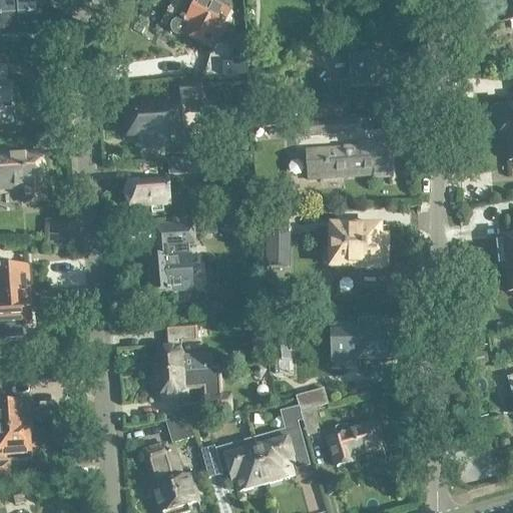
[(0,0),(0,17),(35,16),(39,15),(38,0),(0,0)]
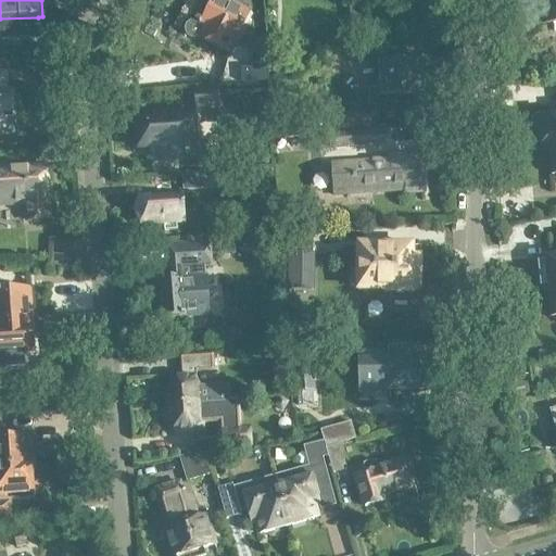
[(196,39),(228,55),(237,39),(241,41),(248,29),(243,27),(250,13),(224,0),(212,0),(212,1),(210,0),(207,0),(196,24),(194,23),(192,23),(191,24),(189,24),(187,26),(186,27),(186,29),(186,30),(186,32),(186,33),(186,34),(186,35),(187,36),(188,37),(189,38),(190,39),(192,39),(194,39),(196,39)]
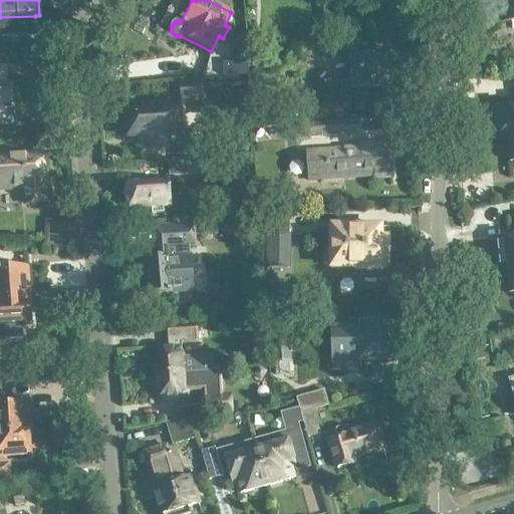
[(513,0),(509,0),(509,5),(500,5),(500,23),(513,23),(513,0)]
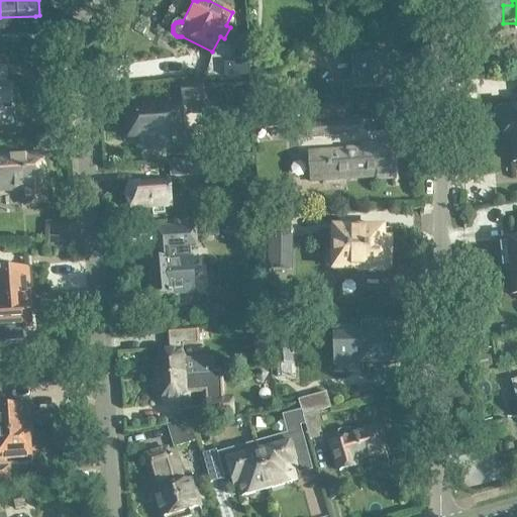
[(0,39),(11,38),(11,40),(20,40),(19,38),(36,37),(35,16),(0,17),(0,39)]
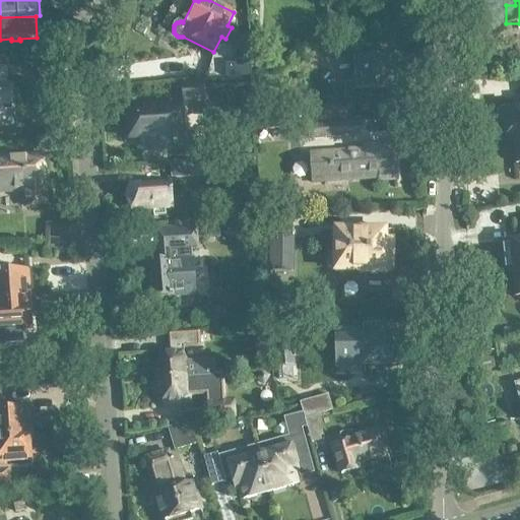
[(349,29),(334,38),(339,47),(354,39),(349,29)]
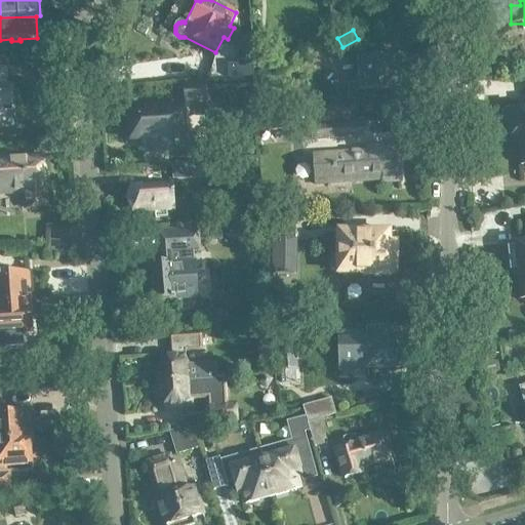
[(355,78),(356,92),(366,92),(401,89),(399,56),(358,59),(359,78),(355,78)]
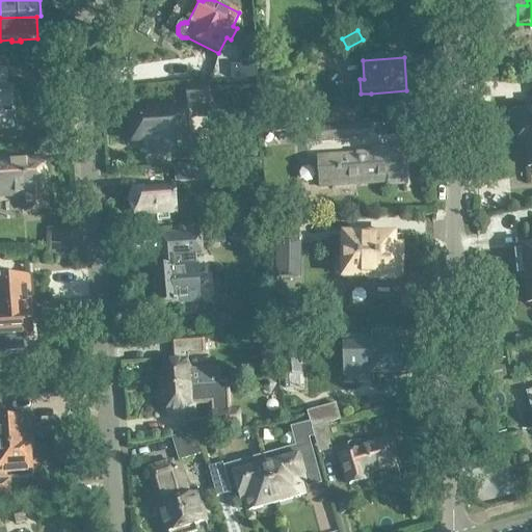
[(3,72),(0,71),(0,113),(11,113),(11,108),(12,108),(11,87),(4,88),(3,72)]
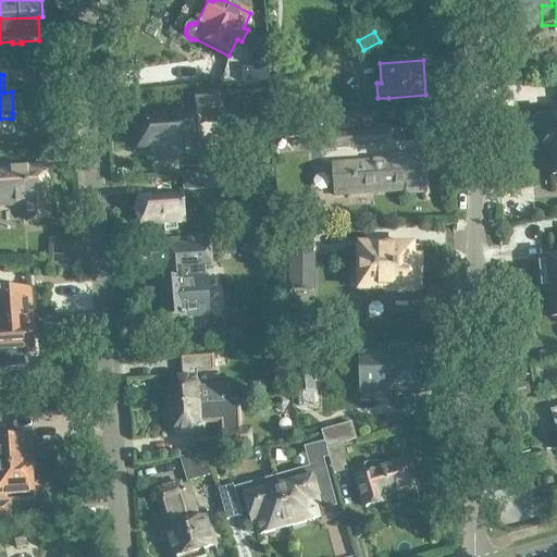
[(197,93),(198,109),(218,108),(217,91),(197,93)]
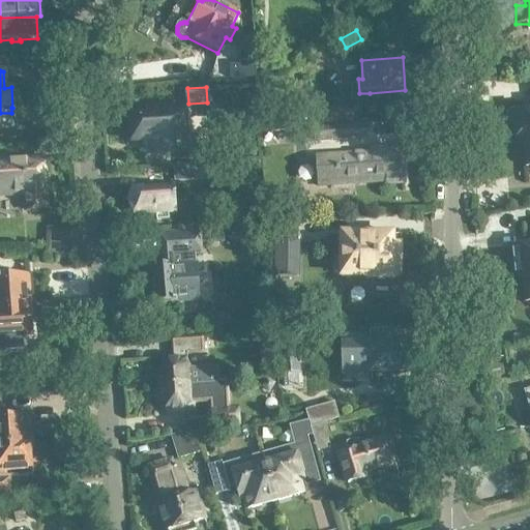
[(280,106),(277,89),(266,90),(267,107),(280,106)]
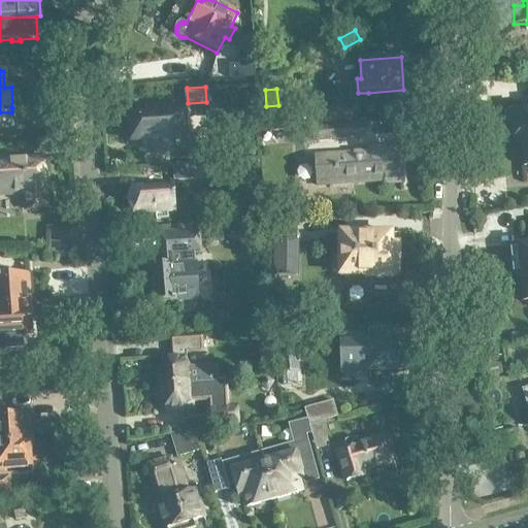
[(352,121),(351,106),(325,108),(326,123),(352,121)]
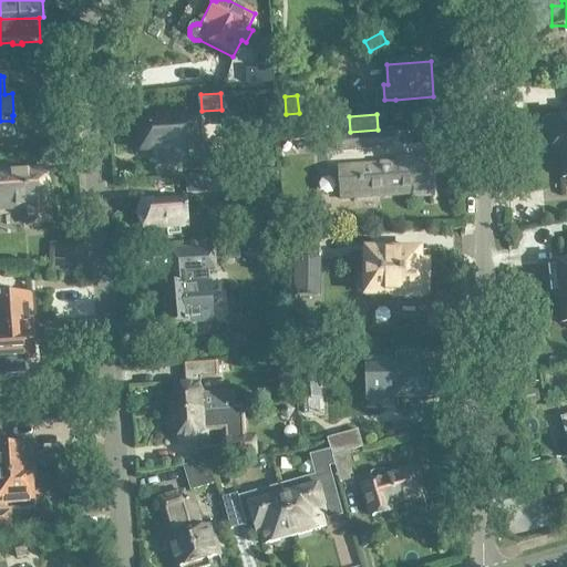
[(157,117),(157,125),(140,126),(141,135),(142,152),(167,150),(168,157),(199,155),(198,135),(197,115),(157,117)]
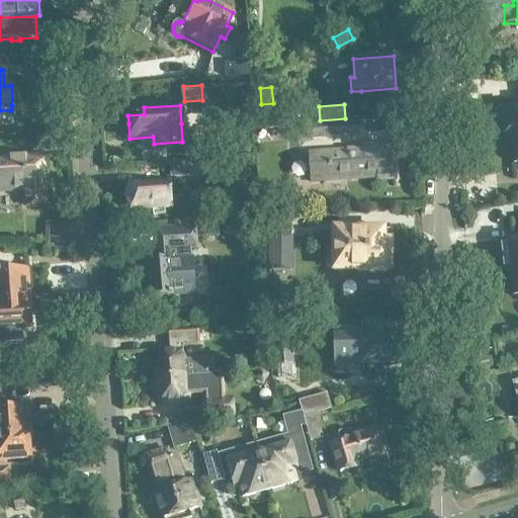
[(517,109),(501,111),(504,139),(513,139),(513,138),(517,137),(517,109)]
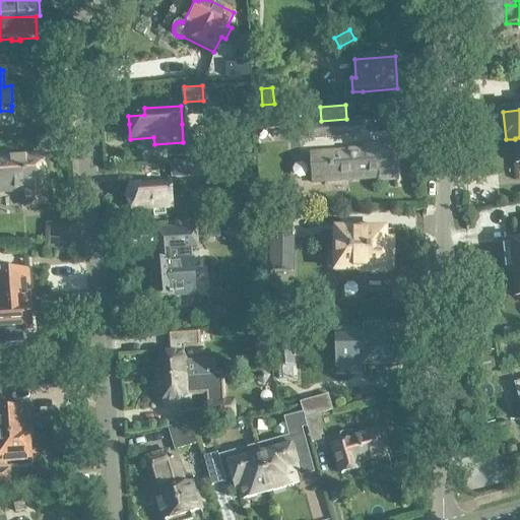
[(364,134),(363,122),(308,125),(309,138),(364,134)]
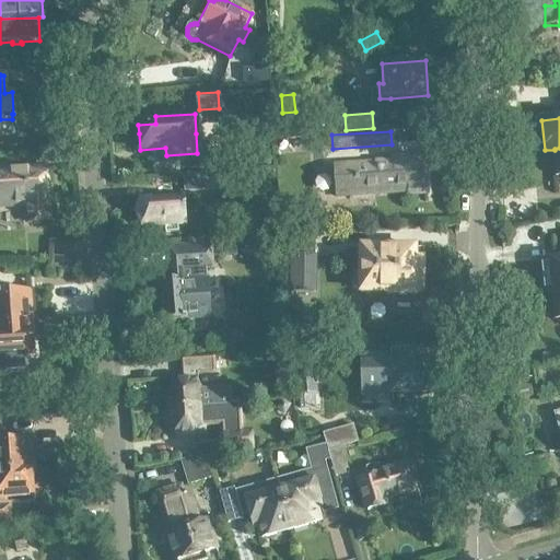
[(427,190),(424,159),(392,161),(392,162),(334,166),(336,198),(427,190)]
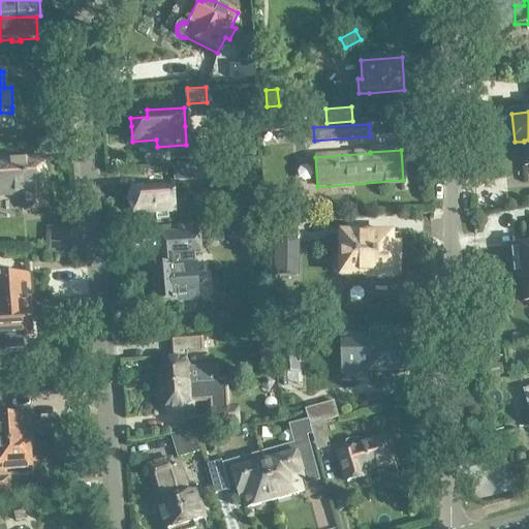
[(43,174),(42,159),(0,161),(0,193),(26,192),(27,210),(45,209),(44,188),(49,185),(48,177),(43,174)]
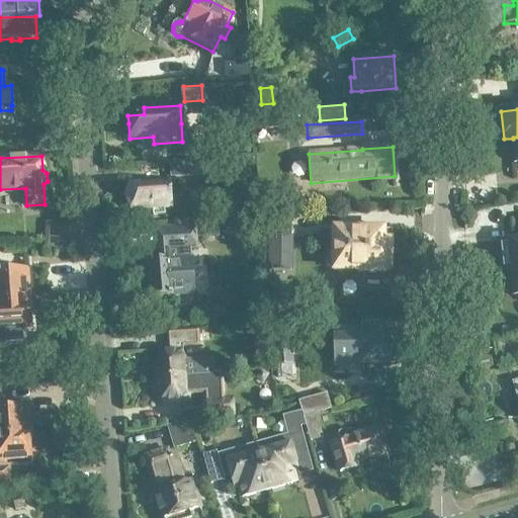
[(205,175),(204,163),(170,166),(171,178),(205,175)]
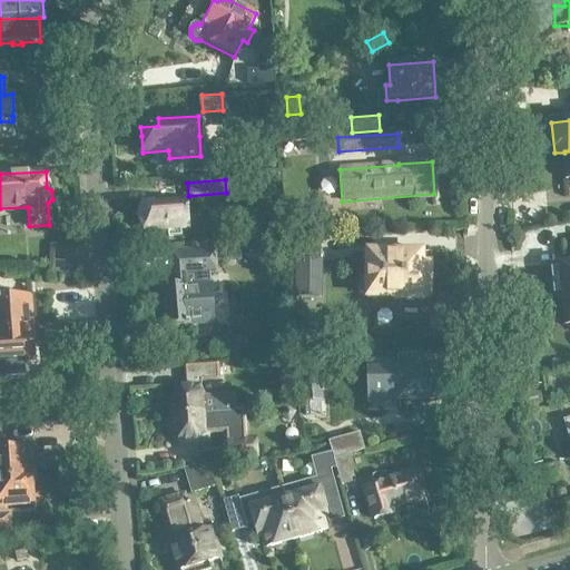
[(188,227),(186,203),(141,206),(144,231),(167,228),(168,237),(180,236),(180,227),(188,227)]
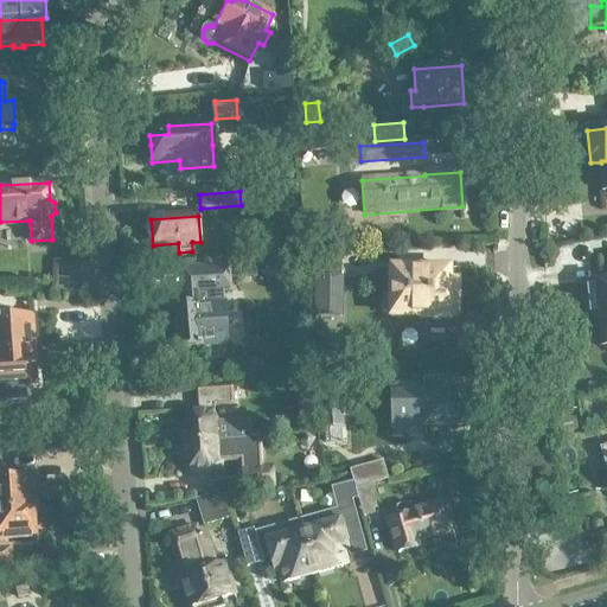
[(553,294),(574,293),(572,257),(551,257),(553,294)]
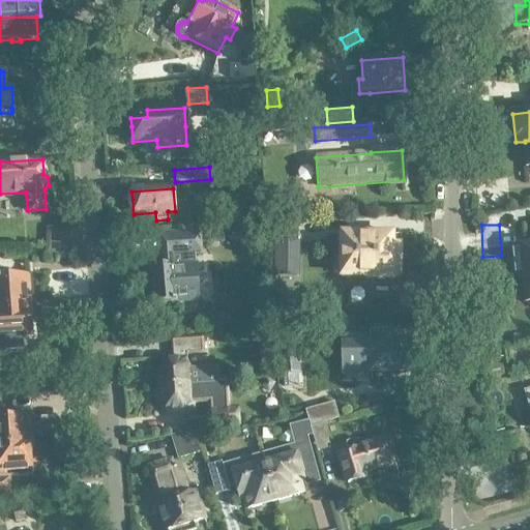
[(150,267),(153,304),(176,303),(176,302),(199,301),(196,265),(195,265),(194,254),(201,254),(199,231),(160,234),(162,256),(167,256),(168,266),(150,267)]
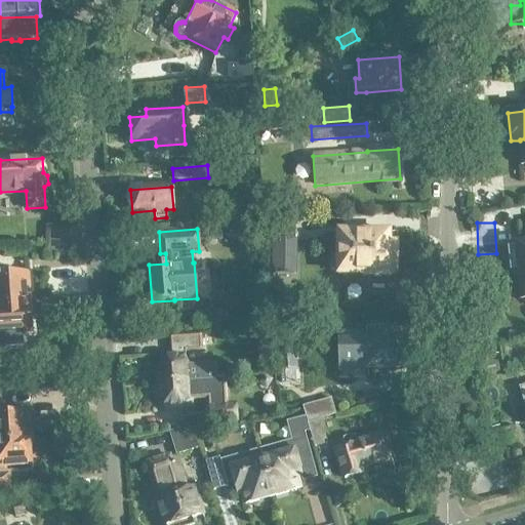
[(391,275),(395,275),(395,254),(397,254),(397,252),(395,252),(396,235),(397,235),(397,234),(338,233),(337,274),(363,274),(363,277),(391,278),(391,275)]
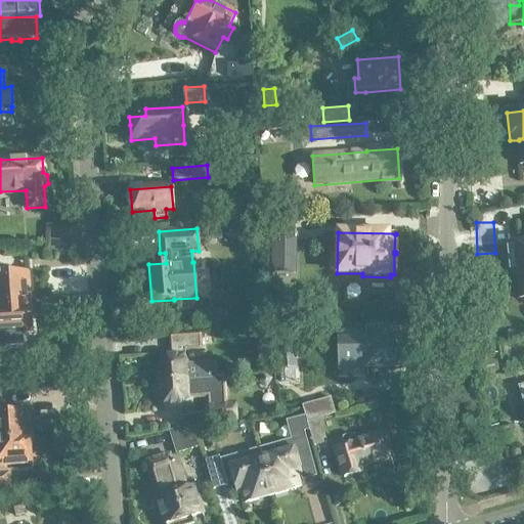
[(273,239),(273,256),(294,257),(295,239),(273,239)]
